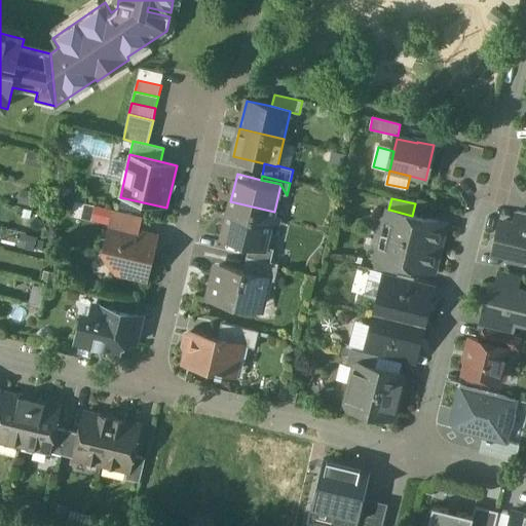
[(76,216),(110,220),(112,207),(78,201),(76,216)]
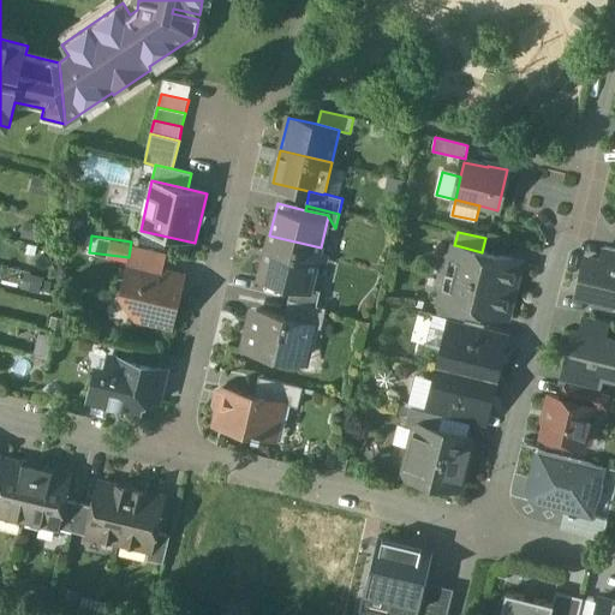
[(321,248),(269,236),(260,279),(292,286),(311,291),(311,290),(321,248)]
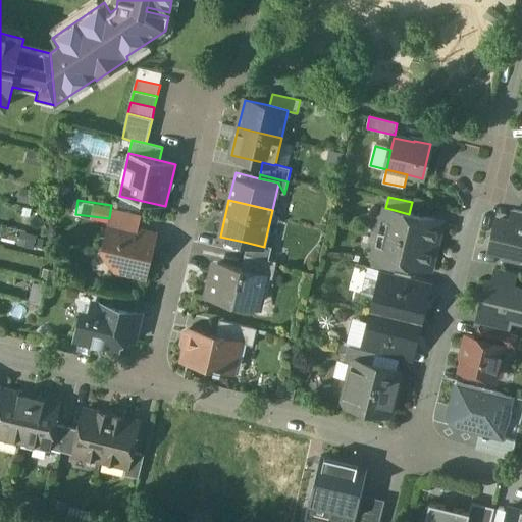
[(409,214),(386,208),(384,216),(379,219),(376,231),(435,246),(441,222),(409,214)]
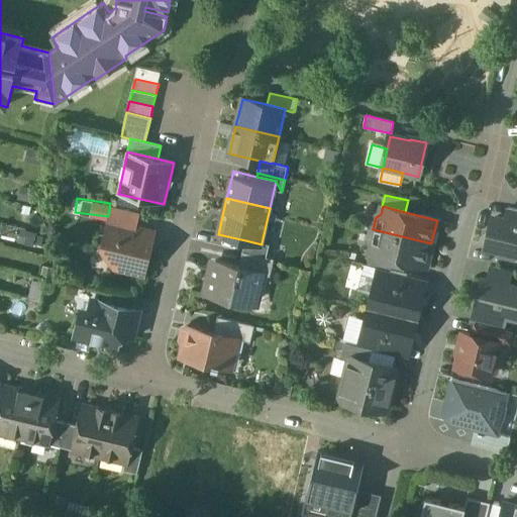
[(138,214),(113,208),(108,228),(117,230),(119,224),(135,228),(138,214)]
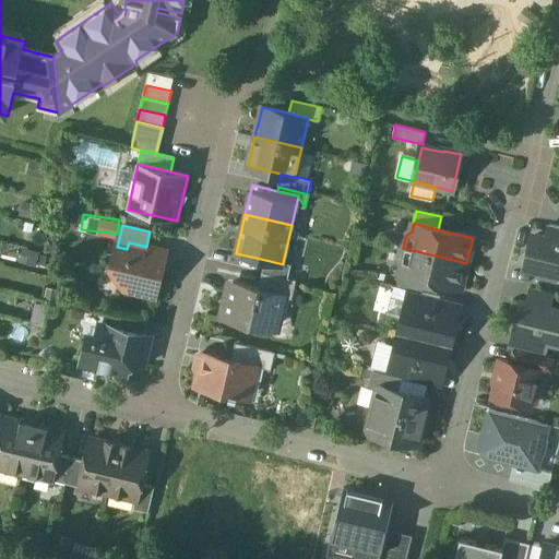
[(558,226),(550,225),(547,238),(558,240),(558,226)]
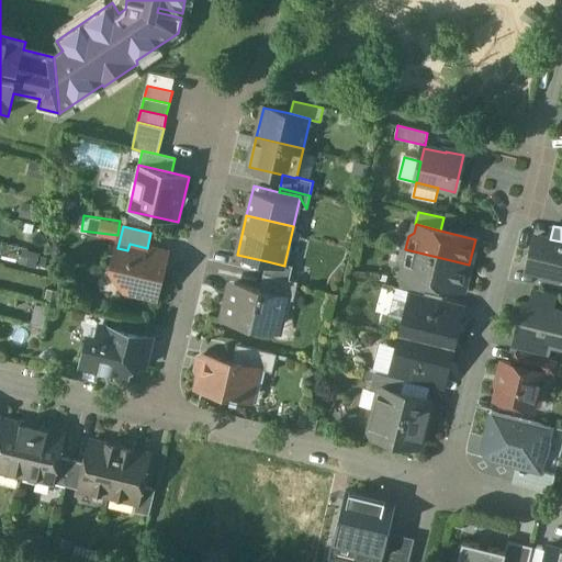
[(561,242),(550,239),(535,235),(527,268),(546,272),(544,277),(559,280),(560,276),(561,276),(561,242)]
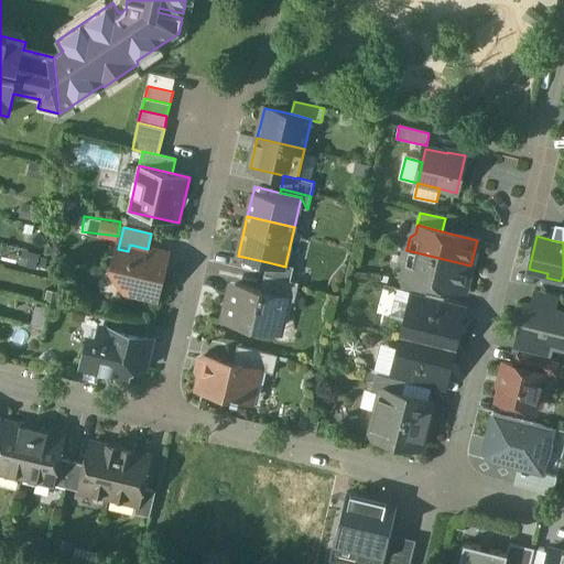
[(148,249),(130,245),(128,251),(118,249),(112,268),(128,292),(156,299),(167,255),(148,249)]
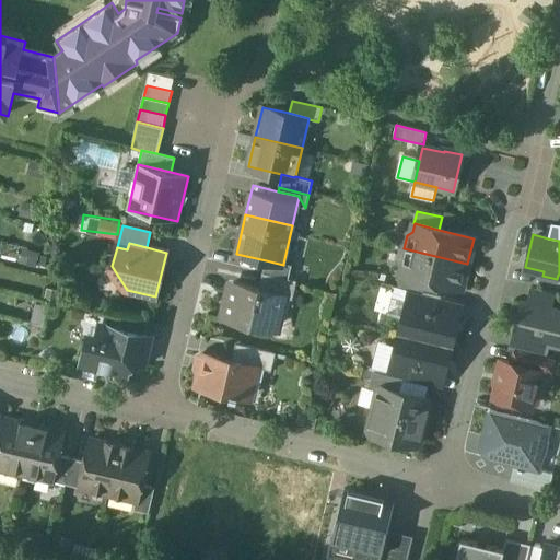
[(467,264),(404,248),(400,261),(404,266),(401,275),(427,281),(462,289),(467,264)]
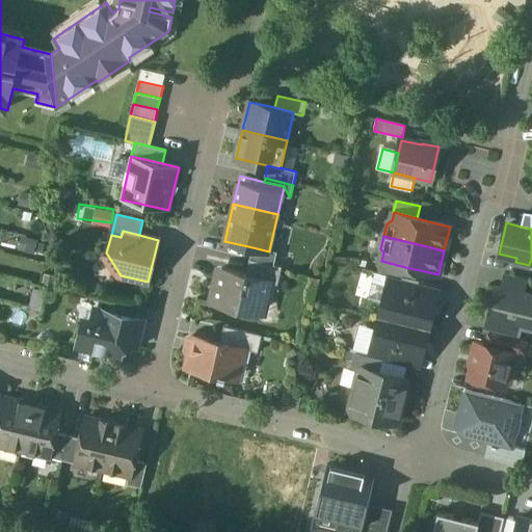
[(269,251),(253,247),(249,260),(274,265),(277,253),(269,250),(269,251)]
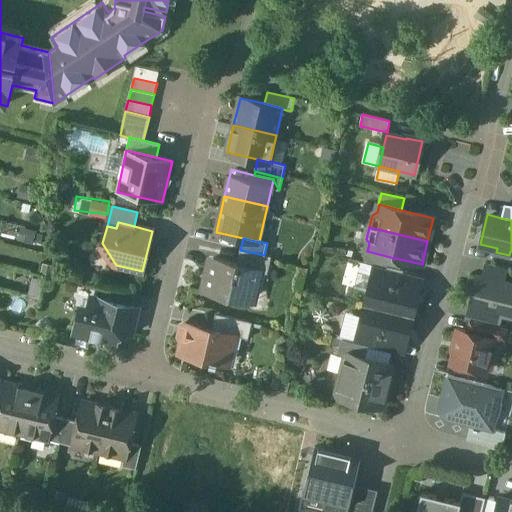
[(264,255),(240,250),(237,265),(260,271),(260,272),(267,274),(271,257),(264,255)]
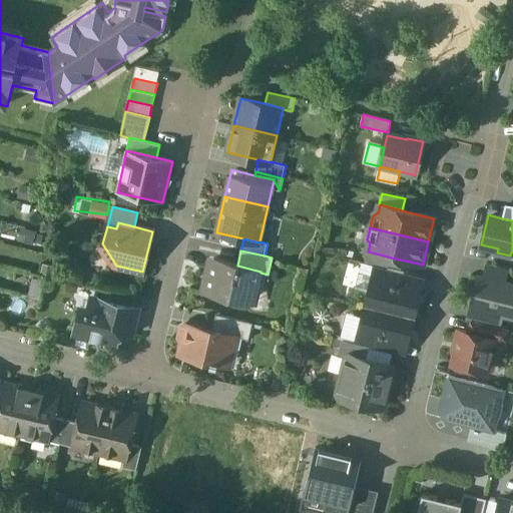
[(368,251),(367,251),(365,263),(375,266),(388,269),(391,258),(368,251)]
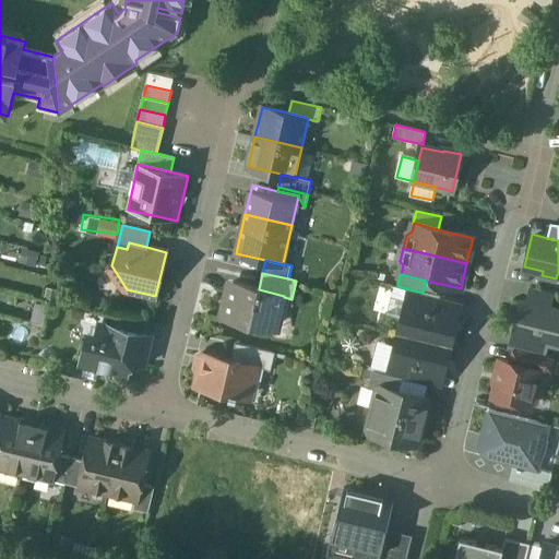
[(259,289),(233,284),(229,299),(225,298),(221,317),(270,329),(273,312),(281,307),(284,297),(284,296),(259,289)]
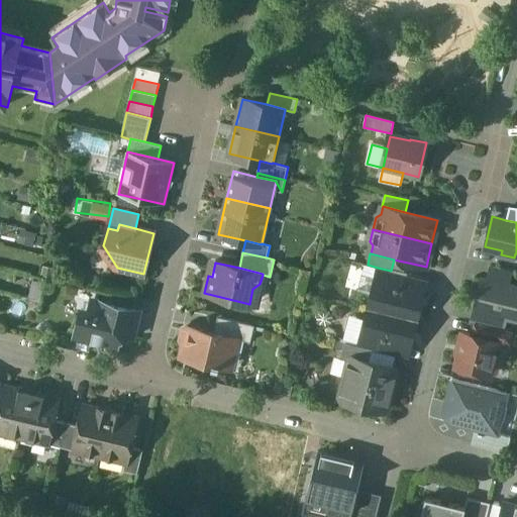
[(513,272),(489,267),(486,280),(509,286),(513,272)]
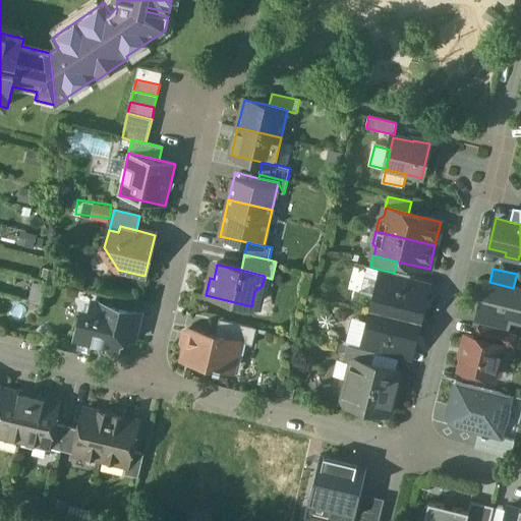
[(394,273),(381,270),(379,281),(378,282),(407,290),(408,289),(410,277),(394,273)]
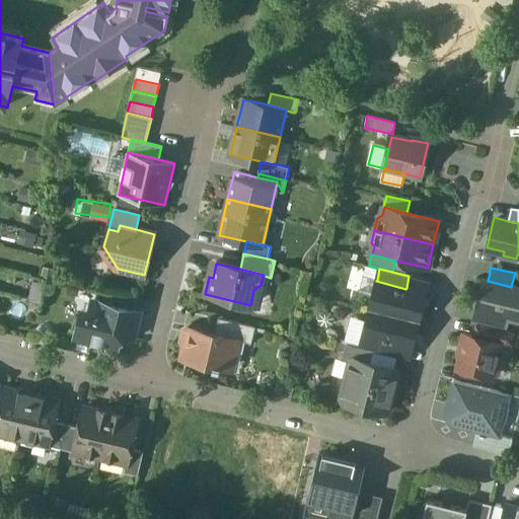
[(377,280),(364,276),(360,291),(373,294),(376,281),(377,280)]
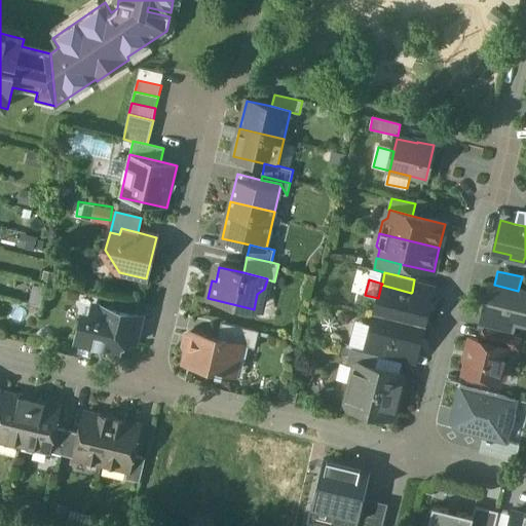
[(494,285),(491,284),(484,312),(485,312),(517,321),(525,323),(525,292),(518,291),(494,285)]
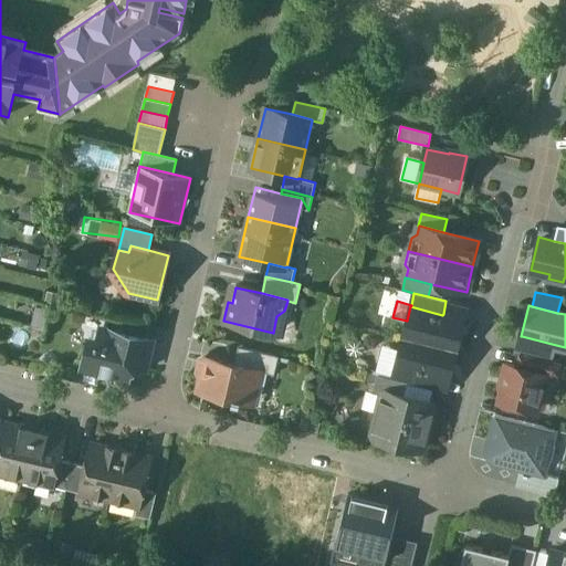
[(442,315),(410,306),(407,321),(404,336),(457,349),(464,320),(443,314),(442,315)]
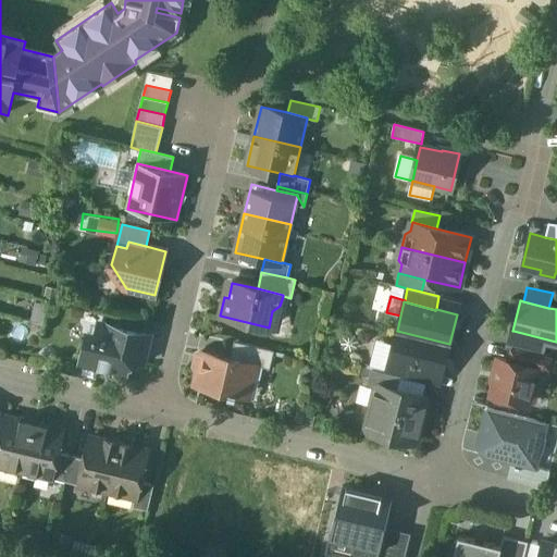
[(147,321),(121,314),(118,327),(145,334),(145,332),(147,321)]
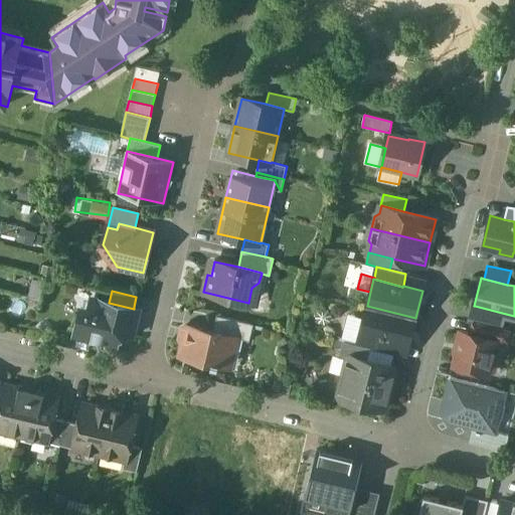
[(37,300),(14,294),(9,316),(32,322),(37,300)]
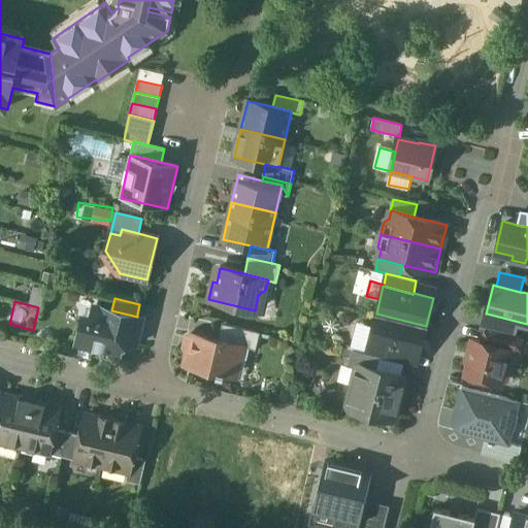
[(137,317),(111,310),(111,311),(94,307),(92,318),(89,318),(89,320),(83,319),(77,342),(94,347),(93,349),(120,355),(121,350),(131,342),(136,344),(142,318),(137,317)]
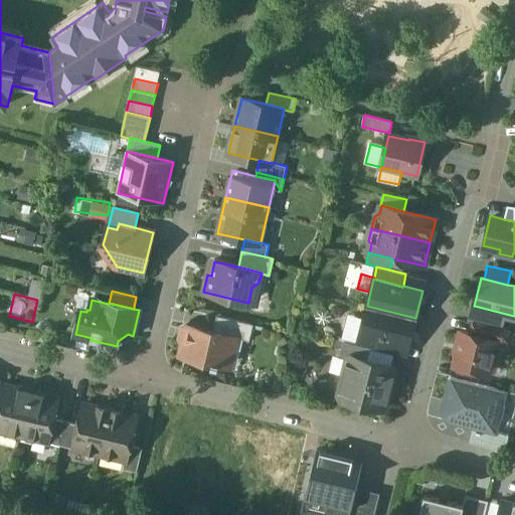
[(415,318),(367,306),(363,319),(360,332),(389,340),(409,345),(415,318)]
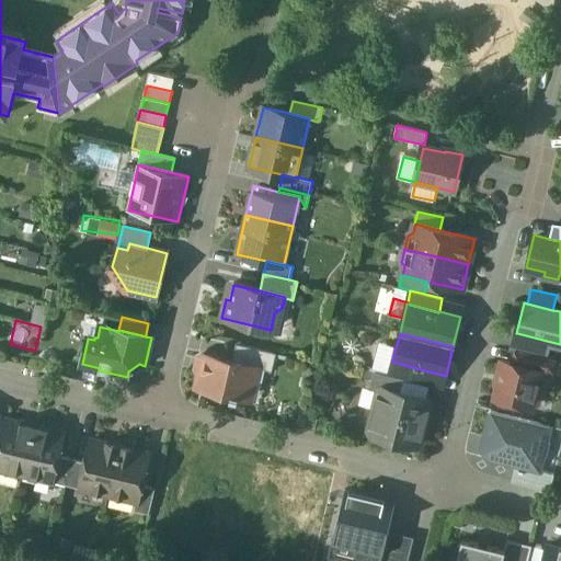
[(551,342),(517,333),(513,350),(516,351),(547,357),(551,342)]
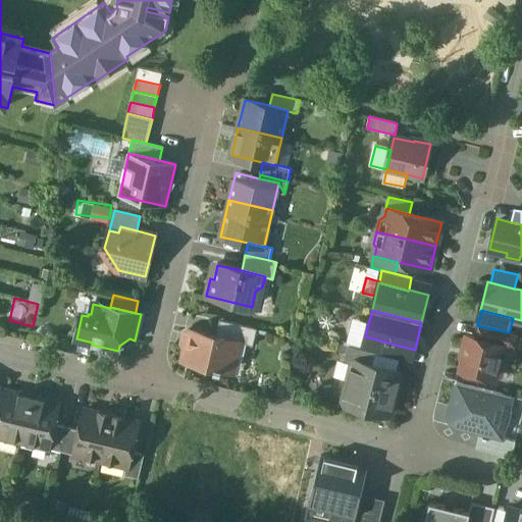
[(257,329),(220,320),(216,336),(242,342),(241,343),(253,346),(257,329)]
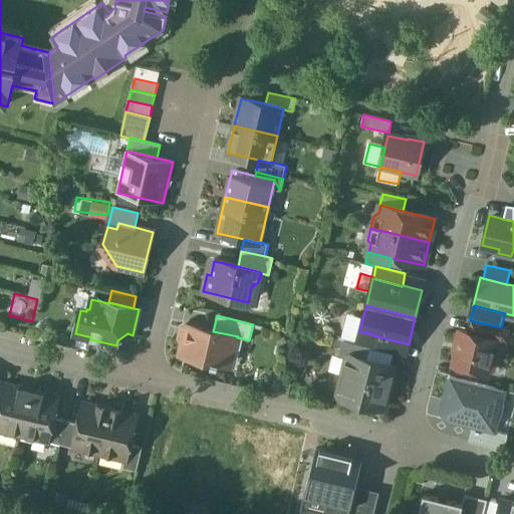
[(362,318),(349,315),(346,330),(359,333),(359,331),(362,318)]
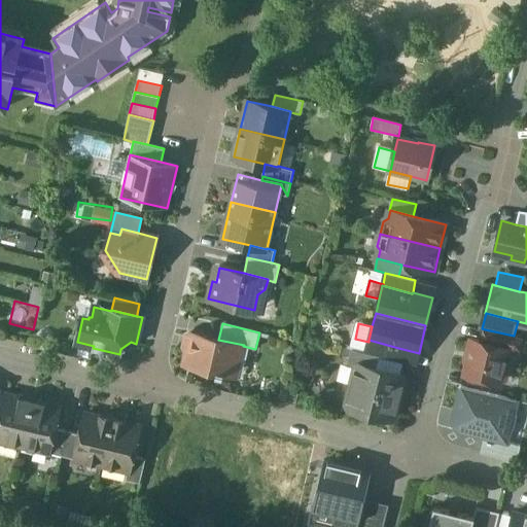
[(514,336),(485,329),(483,341),(507,348),(519,350),(522,338),(514,336)]
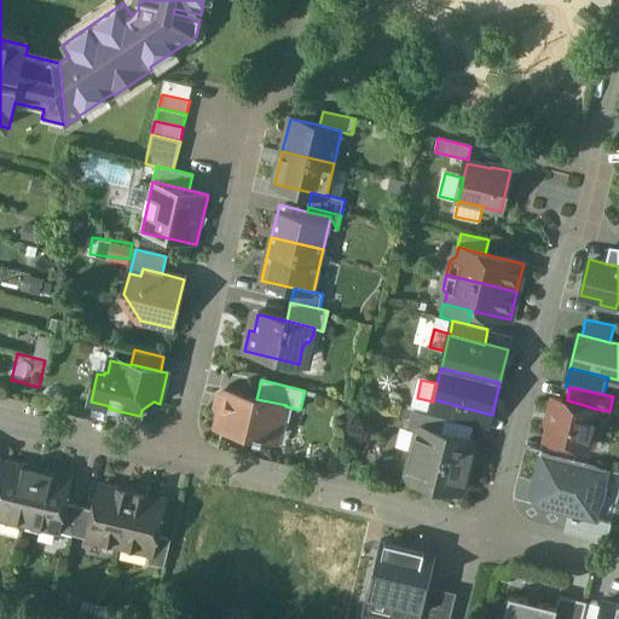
[(256,399),(229,392),(224,410),(220,409),(215,428),(270,441),(273,427),(283,421),(285,406),(287,405),(256,399)]
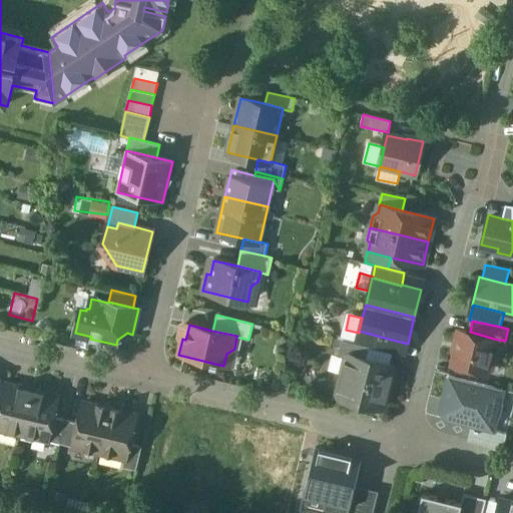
[(470,332),(460,330),(452,364),(486,373),(486,370),(490,371),(493,369),(496,360),(494,356),(490,356),(494,339),(470,332)]
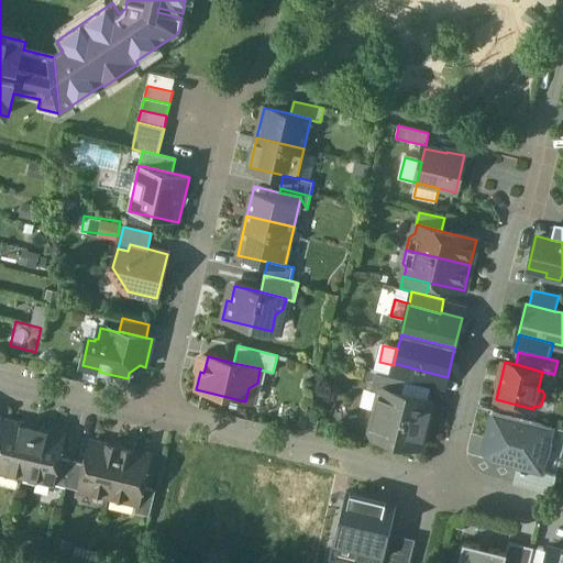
[(426,372),(394,363),(394,365),(390,377),(406,381),(422,385),(426,372)]
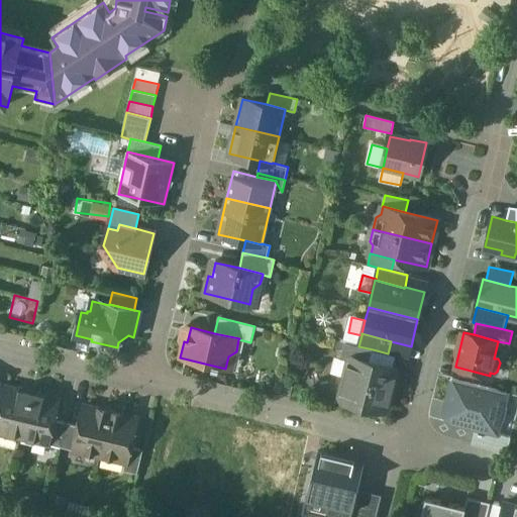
[(358,346),(344,342),(340,358),(348,360),(353,357),(370,362),(373,349),(358,346)]
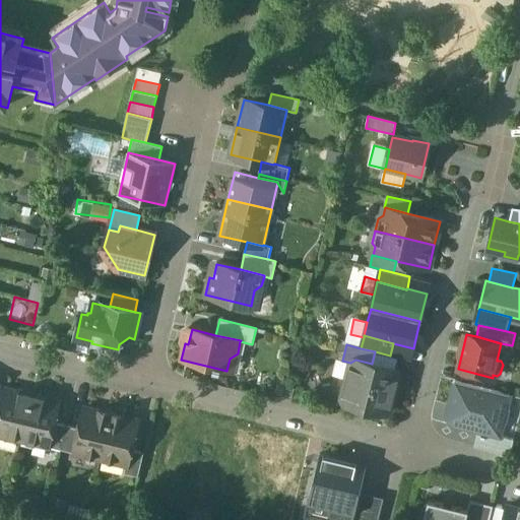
[(372,364),(355,360),(350,363),(342,398),(345,403),(386,412),(390,410),(399,374),(396,370),(372,364)]
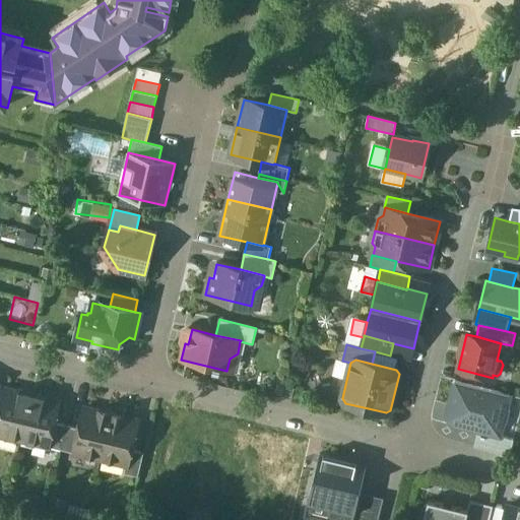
[(472,385),(455,381),(447,414),(453,424),(478,431),(500,436),(511,394),(472,385)]
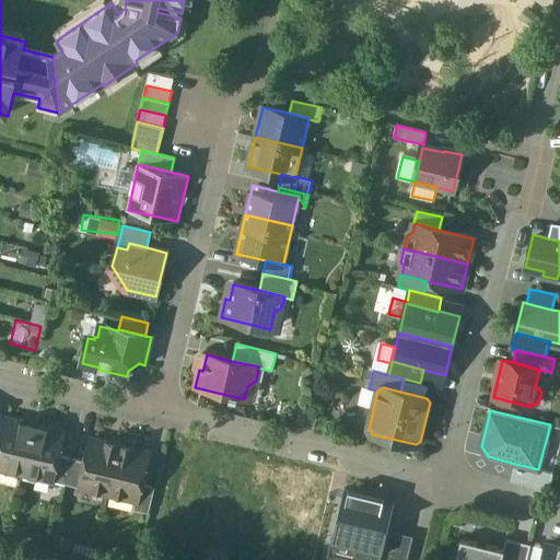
[(317,417),(301,412),(299,423),(315,428),(317,417)]
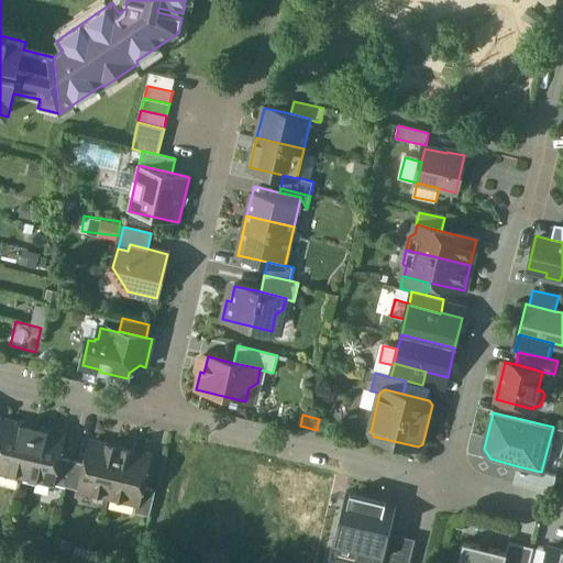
[(21,424),(7,421),(1,444),(0,446),(0,471),(23,477),(35,426),(34,426),(34,428),(23,426),(23,423),(21,422),(21,424)]
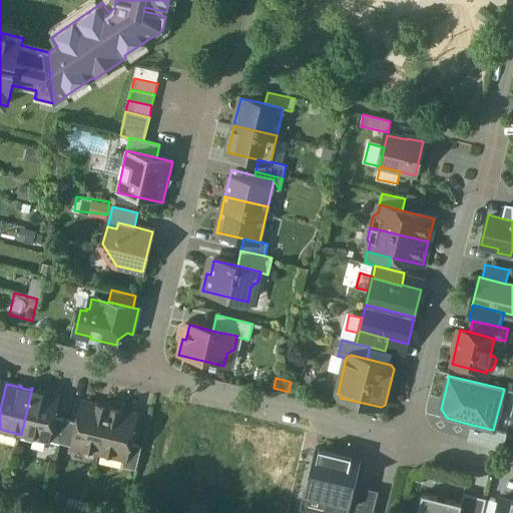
[(43,393),(33,391),(34,389),(32,388),(21,435),(47,441),(53,418),(58,397),(45,393),(45,392),(43,391),(43,393)]
